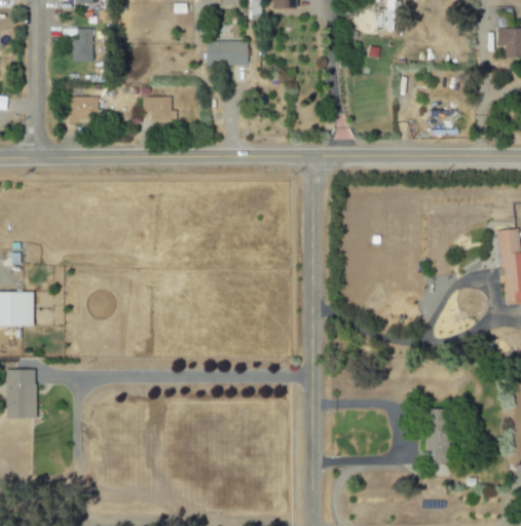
[(297,8),(296,0),(271,0),(272,8),(297,8)]
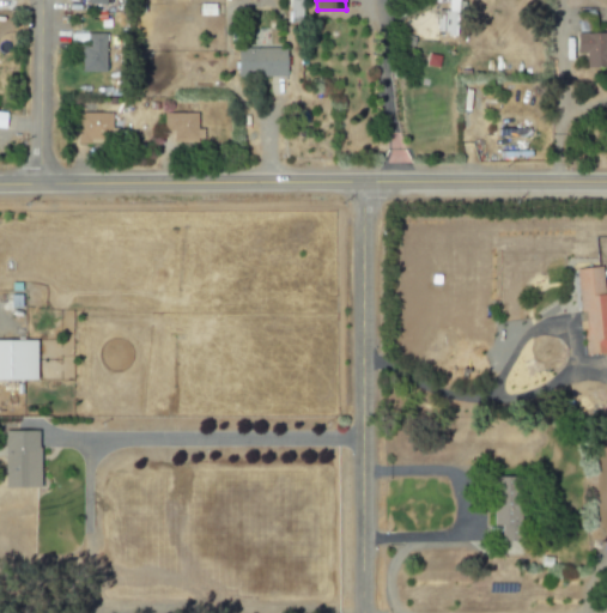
[(606,32),(580,34),(581,54),(589,54),(590,70),(606,68),(606,32)]
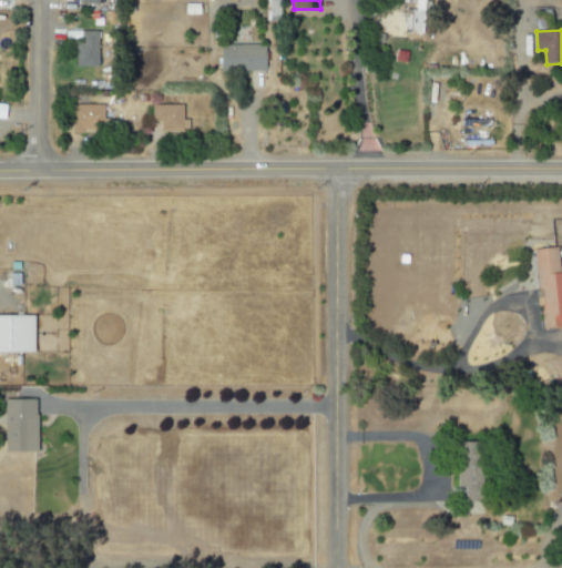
[(80,67),(103,67),(104,31),(70,31),(70,39),(80,39),(80,67)]
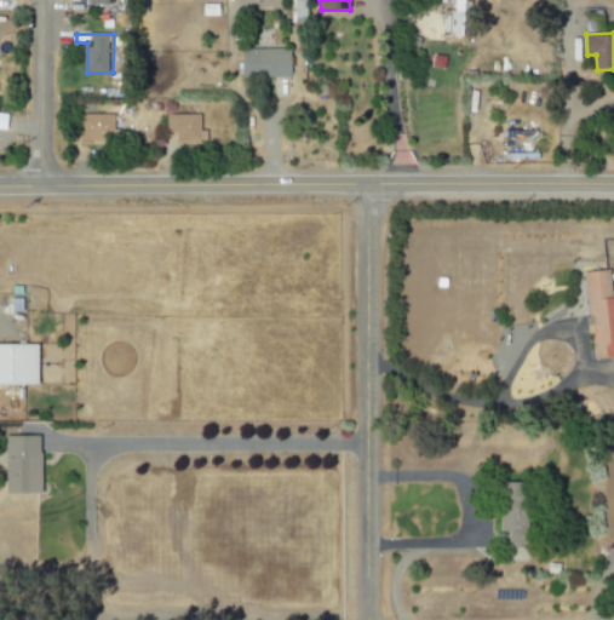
[(292,76),(291,47),(242,50),(244,78),(292,76)]
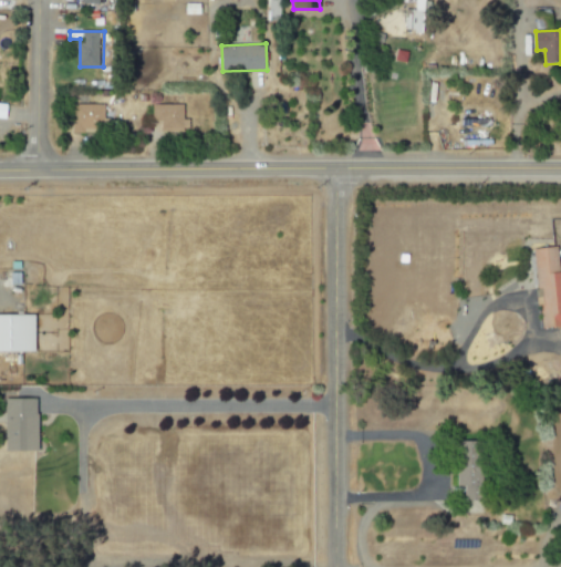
[(105,104),(75,105),(75,132),(106,131),(105,104)]
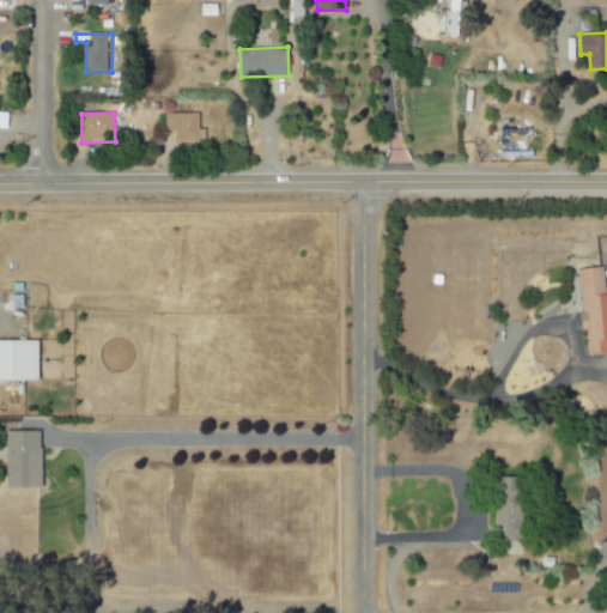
[(167,114),(168,132),(176,131),(177,143),(206,143),(206,129),(201,129),(201,113),(167,114)]
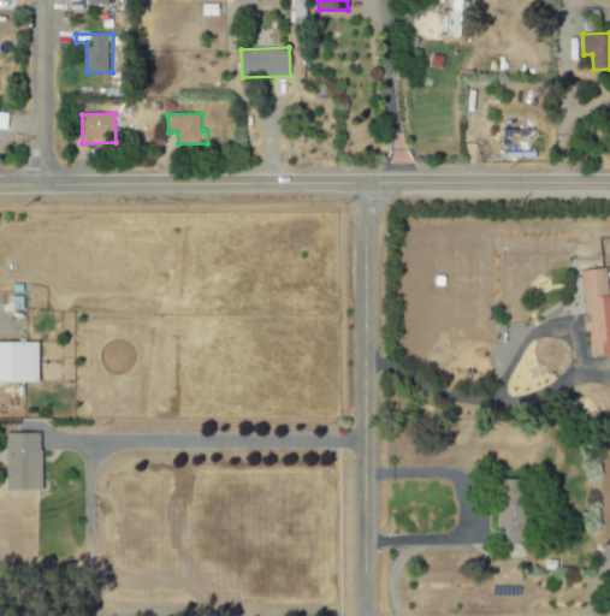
[(581,271),(592,357),(609,355),(609,267),(581,271)]
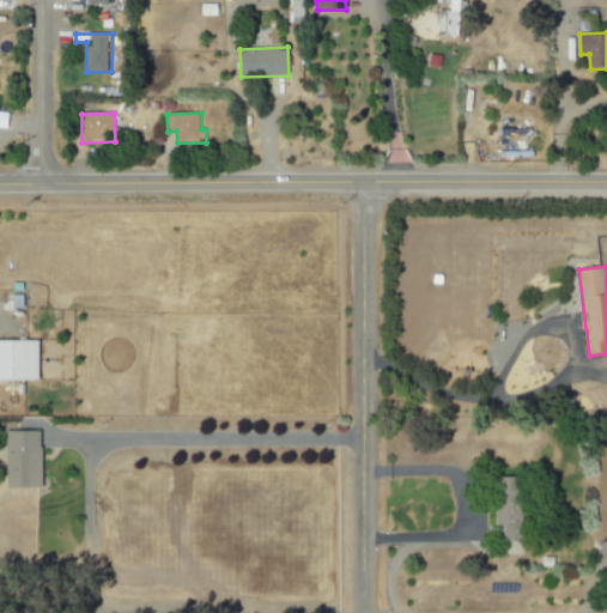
[(38,340),(0,340),(0,380),(38,381),(38,340)]
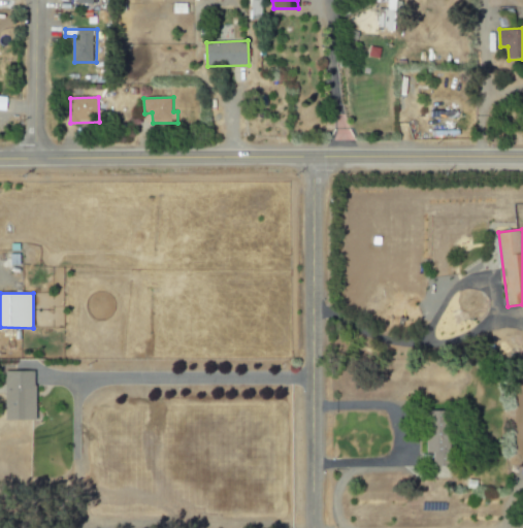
[(35,420),(36,371),(6,371),(6,420),(35,420)]
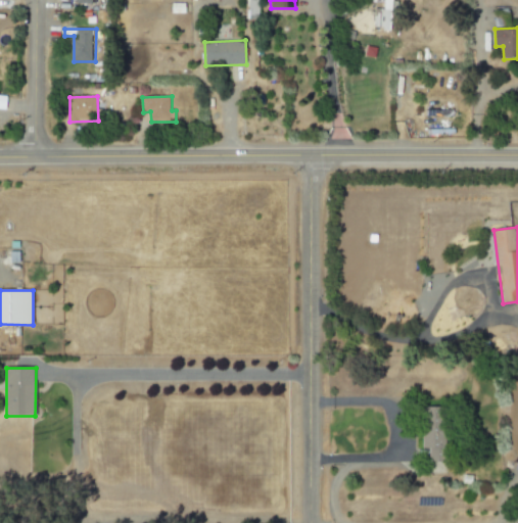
[(424,448),(431,448),(430,462),(439,462),(440,408),(424,407),(424,448)]
